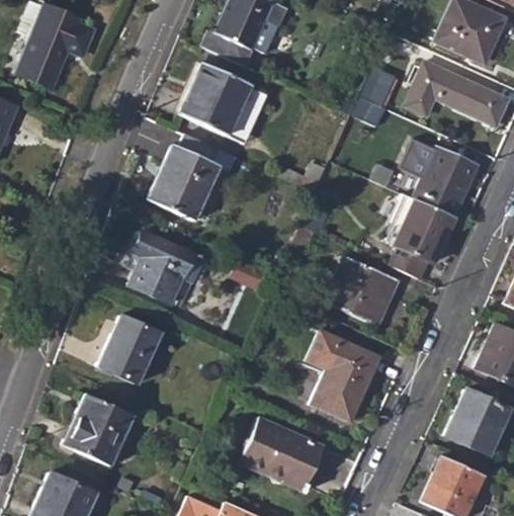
[(17,73),(54,88),(69,50),(85,56),(95,28),(80,22),(82,16),(47,2),(46,3),(37,0),(29,0),(18,30),(32,36),(17,73)]
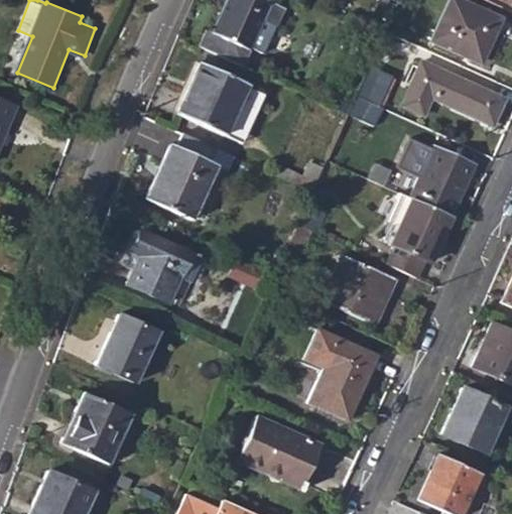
[(246,65),(253,49),(254,46),(266,52),(288,6),(274,0),(229,0),(215,32),(211,34),(206,46),(246,65)]
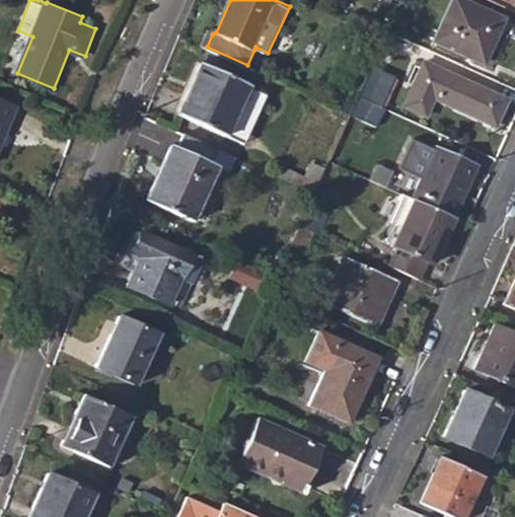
[(453,0),(436,41),(479,60),(482,53),(490,57),(508,17),(468,0),(453,0)]
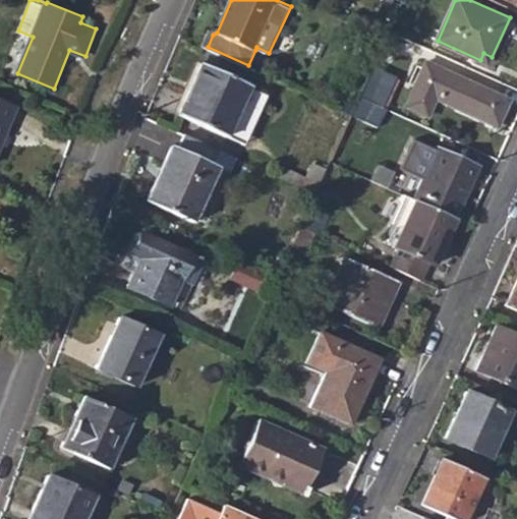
[(369,25),(390,35),(392,31),(395,23),(375,14),(369,25)]
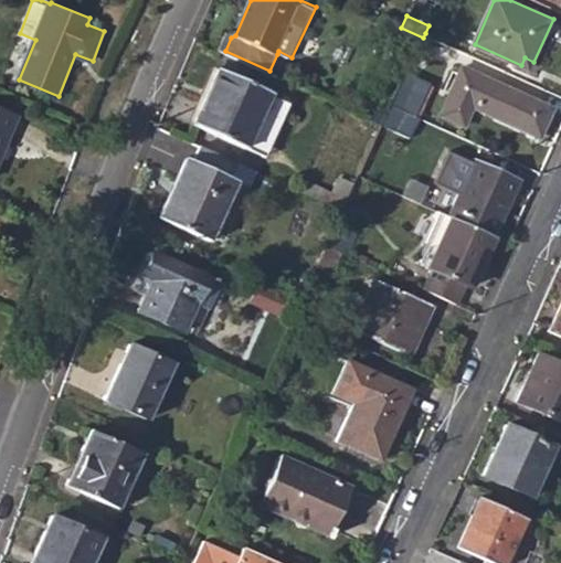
[(196,123),(249,146),(273,95),(274,92),(221,66),(196,123)]
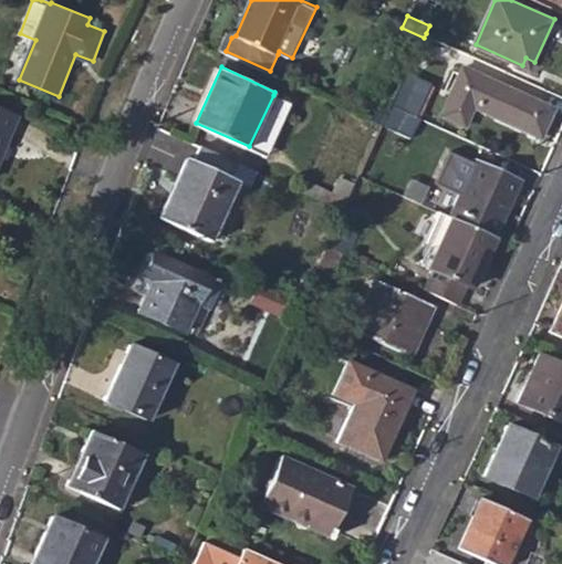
[(443,114),(467,126),(476,105),(497,115),(499,108),(547,132),(558,107),(466,66),(443,114)]
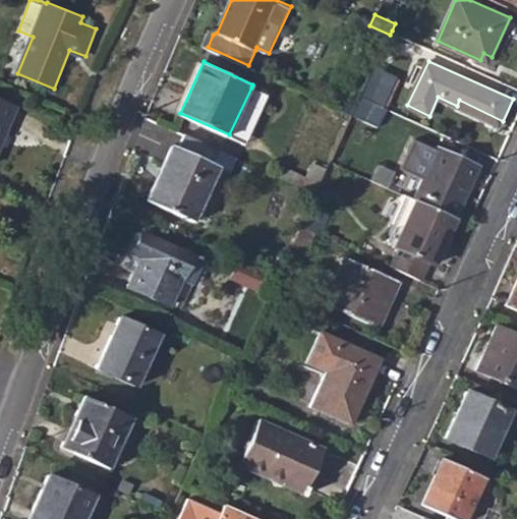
[(361,97),(390,109),(405,77),(377,64),(361,97)]
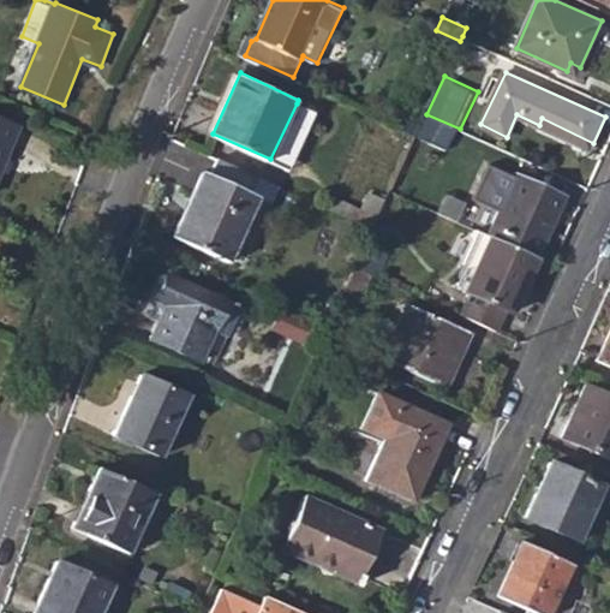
[(270,159),(291,168),(317,113),(297,103),(270,159)]
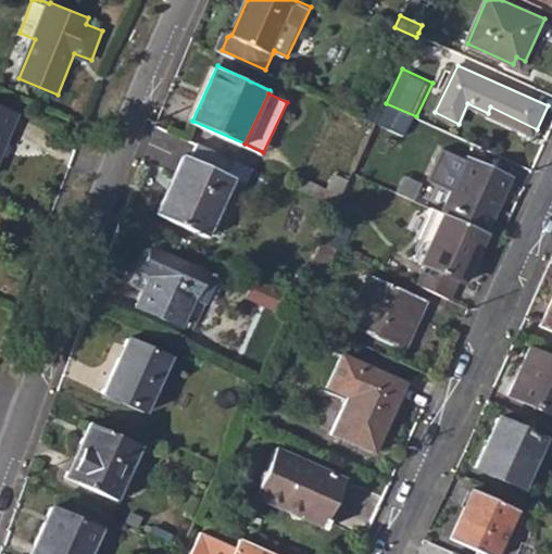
[(378,122),(406,135),(416,116),(386,103),(378,121),(378,122)]
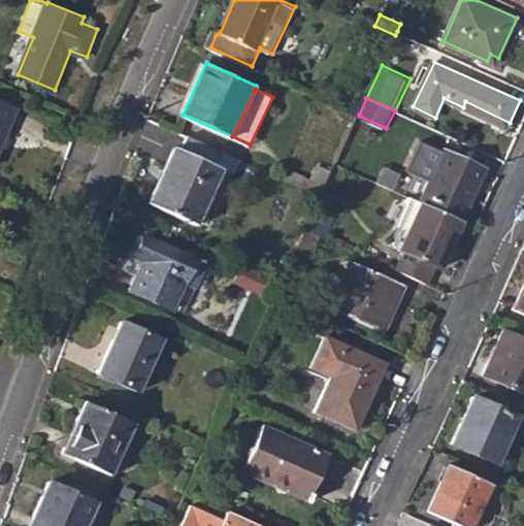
[(0,155),(20,107),(0,99),(0,155)]
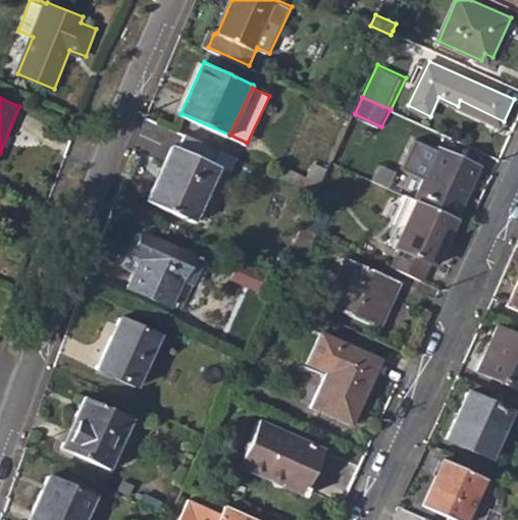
[(150,200),(196,220),(221,165),(175,145),(150,200)]
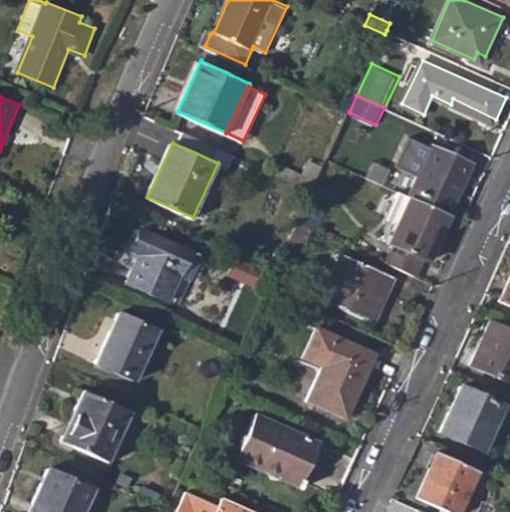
[(410,196),(452,215),(464,187),(460,185),(470,163),(434,146),(410,196)]
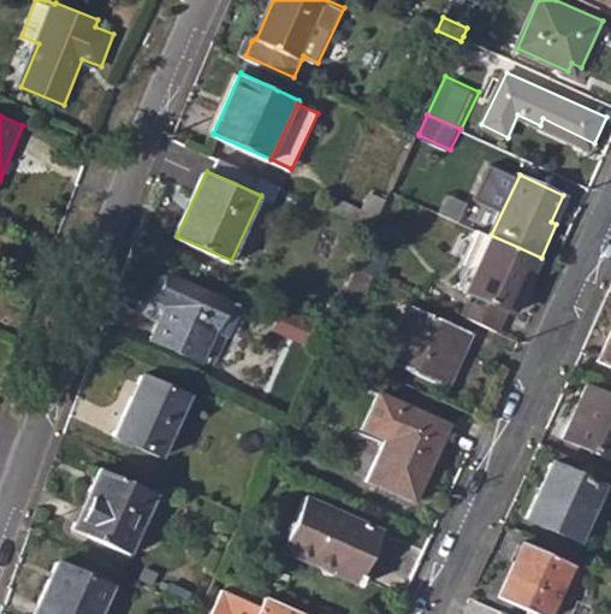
[(551,222),(556,224),(569,198),(563,195),(551,222)]
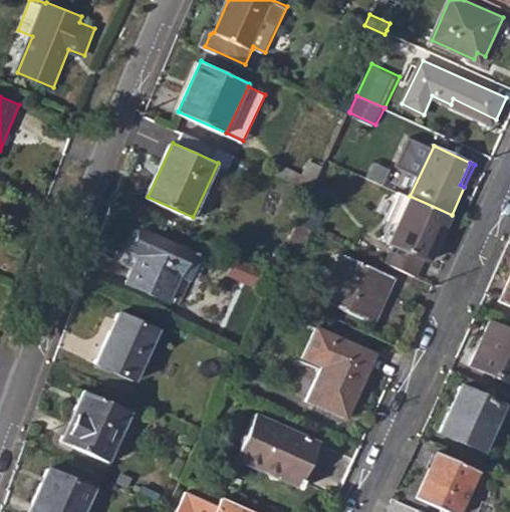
[(388,263),(417,276),(425,258),(430,260),(452,215),(410,196),(404,194),(392,219),(400,223),(391,244),(396,246),(388,263)]
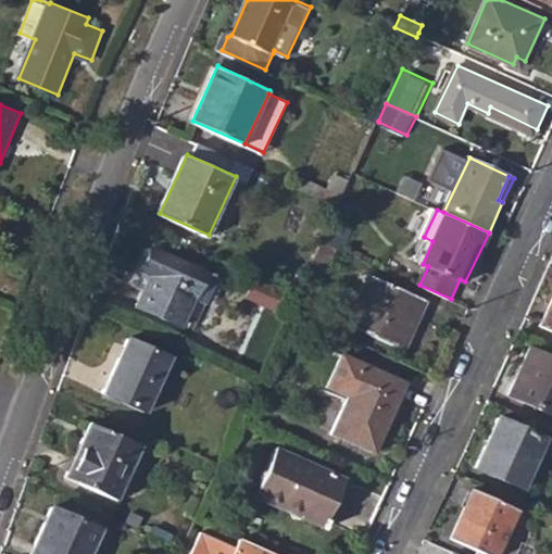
[(324,241),(339,249),(345,251),(359,222),(337,213),(324,241)]
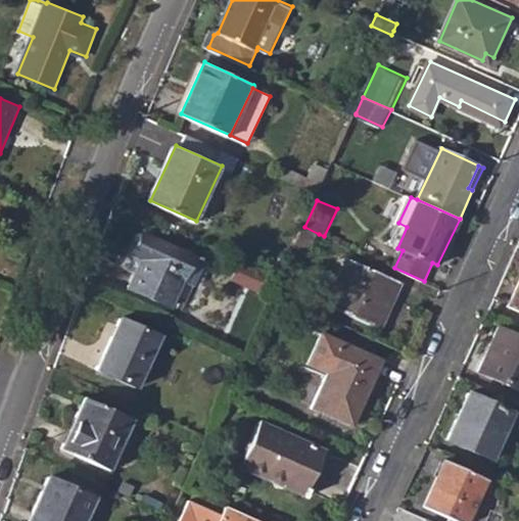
[(295,246),(310,252),(319,234),(304,227),(295,246)]
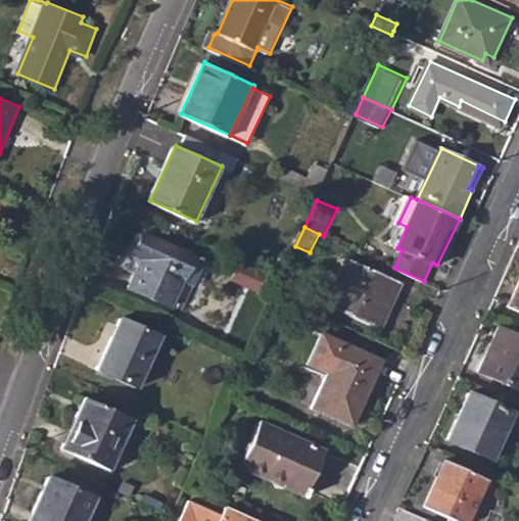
[(131,286),(173,305),(178,294),(196,255),(144,232),(134,252),(144,257),(131,286)]
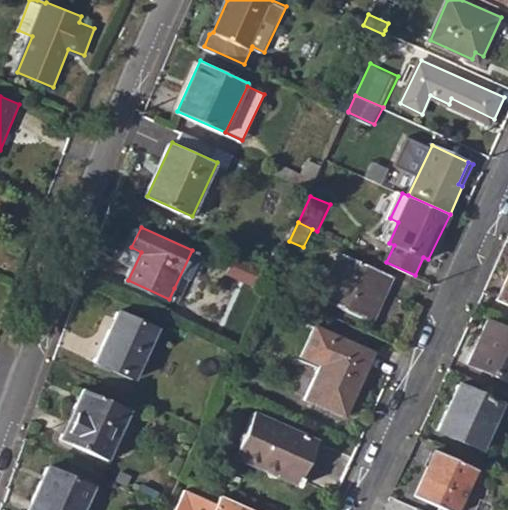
[(174,288),(185,293),(203,255),(192,250),(174,288)]
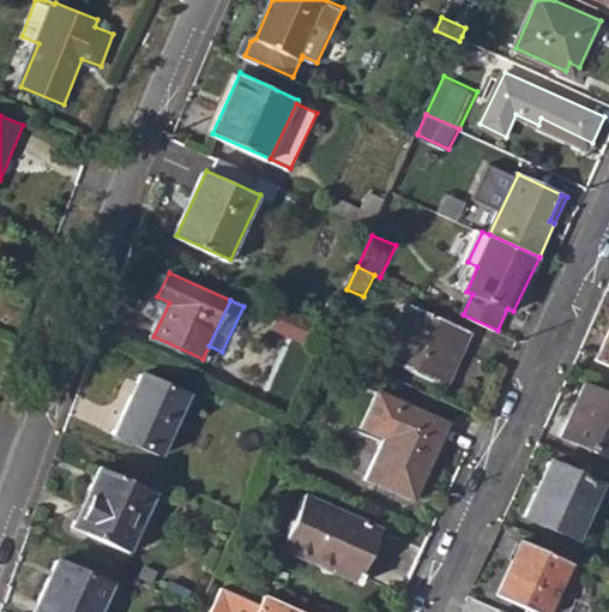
[(386,357),(448,385),(474,330),(411,301),(386,357)]
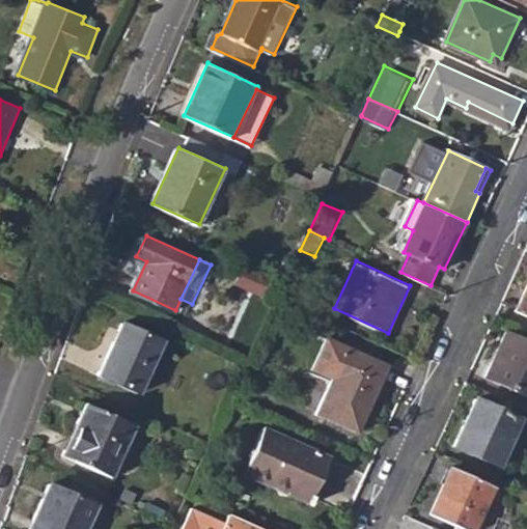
[(102,373),(142,392),(165,340),(125,322),(102,373)]
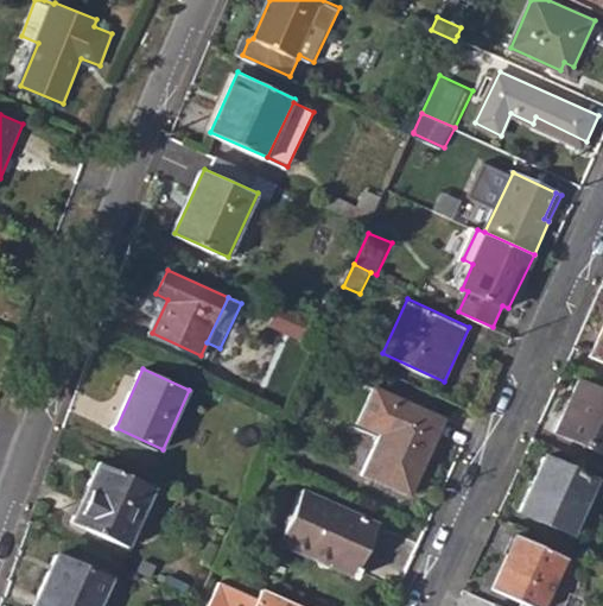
[(559,430),(602,449),(602,387),(583,379),(559,430)]
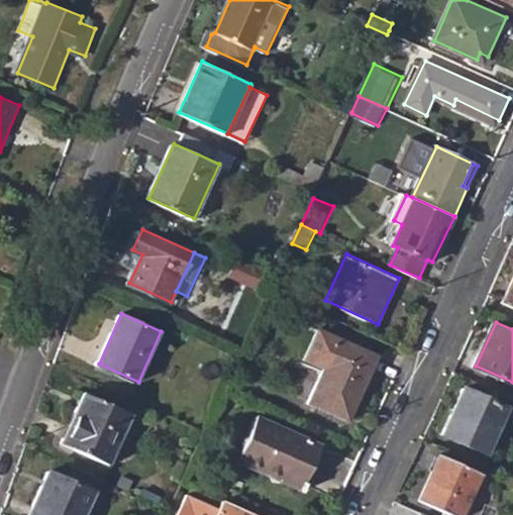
[(306,358),(326,367),(310,402),(350,420),(380,355),(320,328),(306,358)]
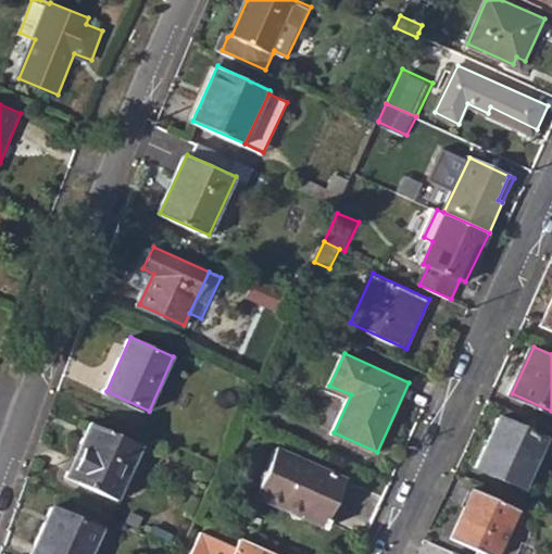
[(479,466),(526,488),(549,438),(501,416),(479,466)]
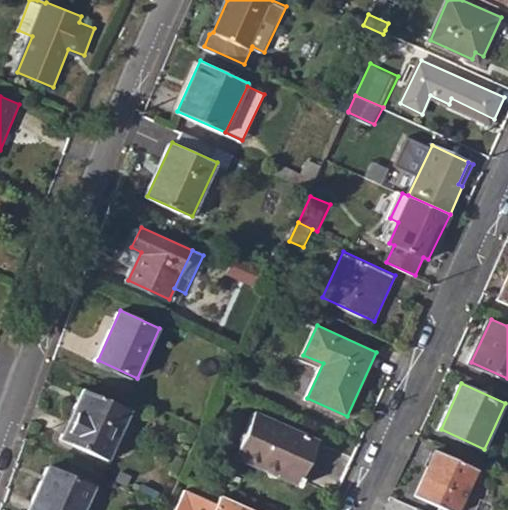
[(62,438),(110,460),(132,409),(85,387),(62,438)]
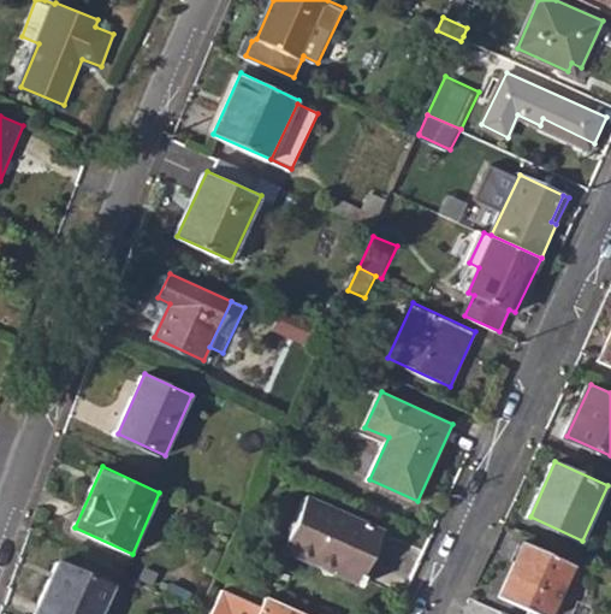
[(290,537),(345,562),(340,573),(362,582),(385,530),(308,496),(290,537)]
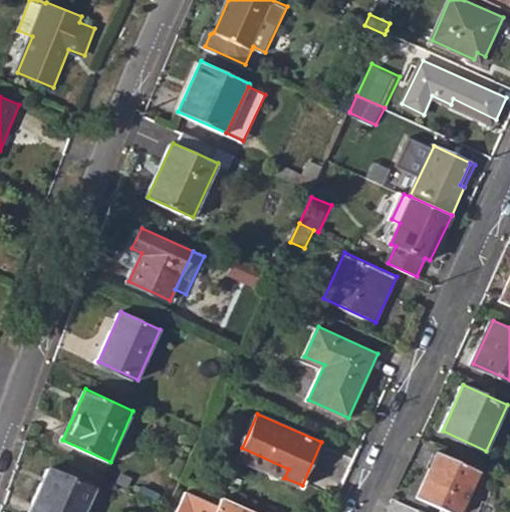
[(238,457),(284,478),(288,469),(242,448),(238,457)]
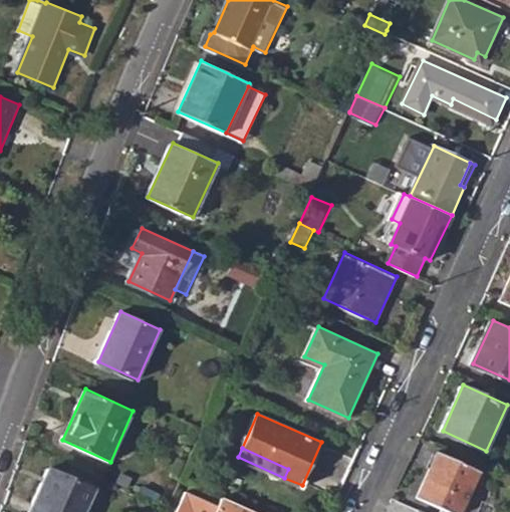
[(418,497),(451,511),(460,511),(480,469),(439,451),(418,497)]
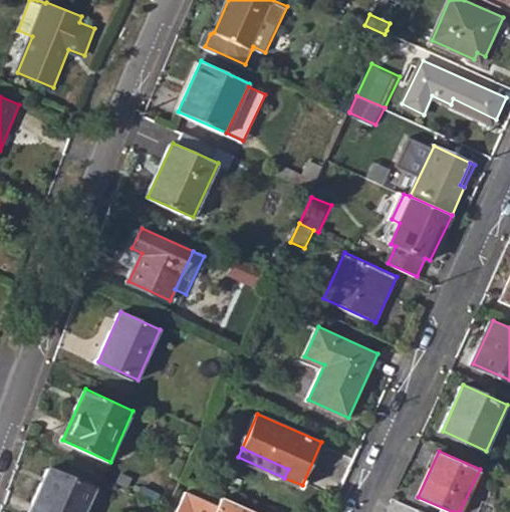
[(29,511),(84,511),(96,487),(50,467),(29,511)]
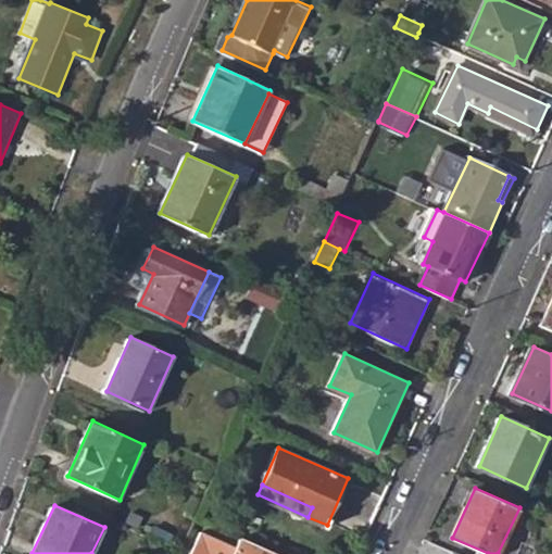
[(192,553),(277,553),(242,538),(238,546),(203,531),(192,553)]
